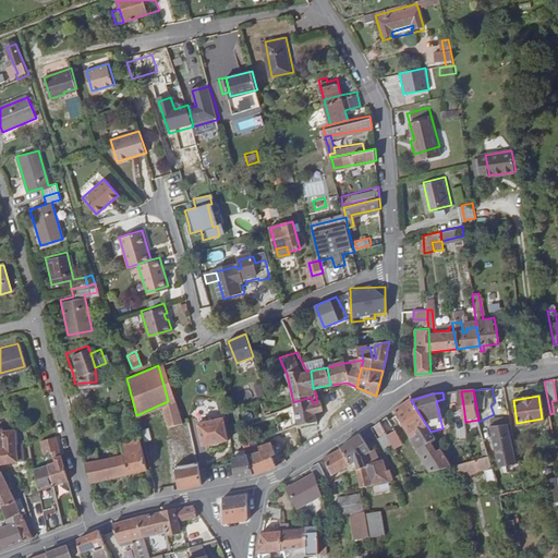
[(10,397),(0,399),(0,411),(1,414),(13,411),(10,397)]
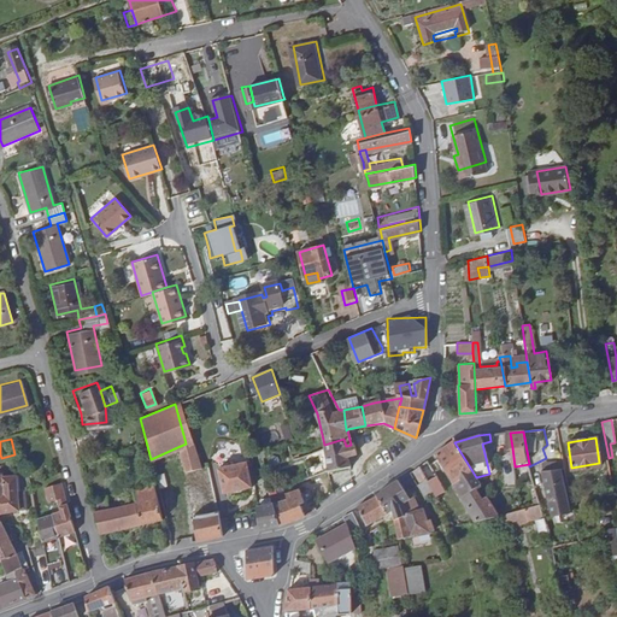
[(310,469),(312,477),(328,472),(351,466),(348,456),(352,454),(356,450),(354,445),(351,445),(346,446),(344,439),(324,445),(327,452),(329,463),(310,469)]
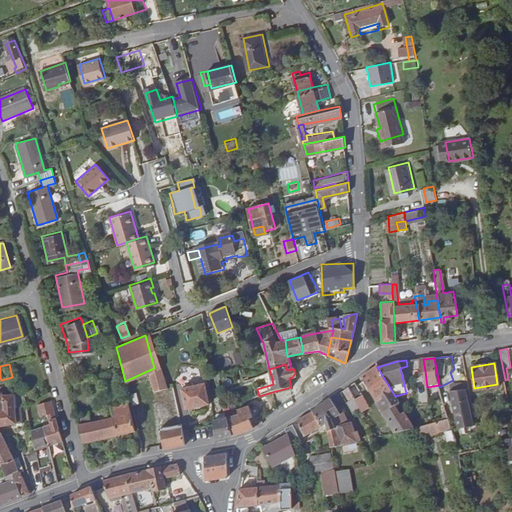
[(415,429),(395,396),(377,367),(376,367),(370,371),(361,377),(362,378),(396,433),(414,429),(415,429)]
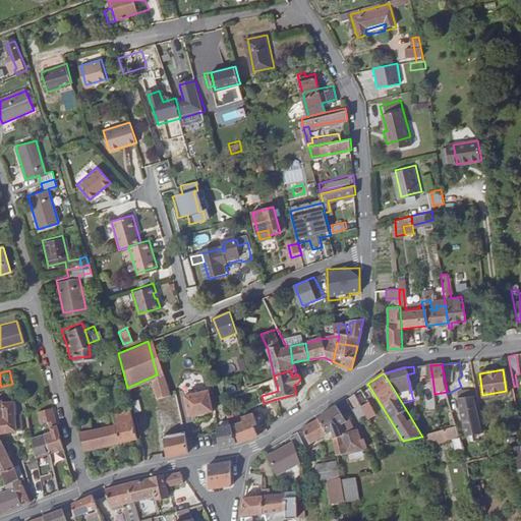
[(157,374),(150,378),(155,398),(163,396),(157,374)]
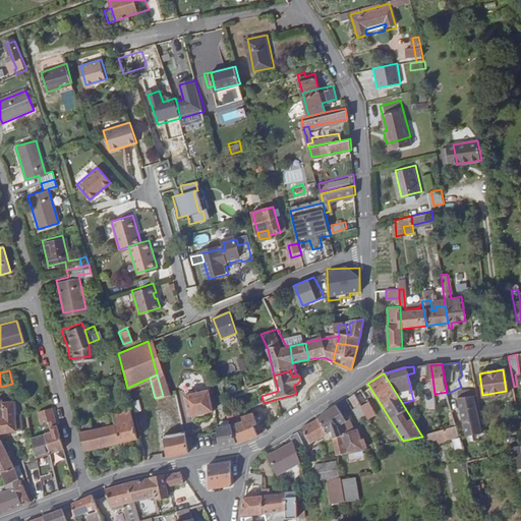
[(196,394),(203,393),(206,392),(204,385),(184,391),(186,398),(196,394)]
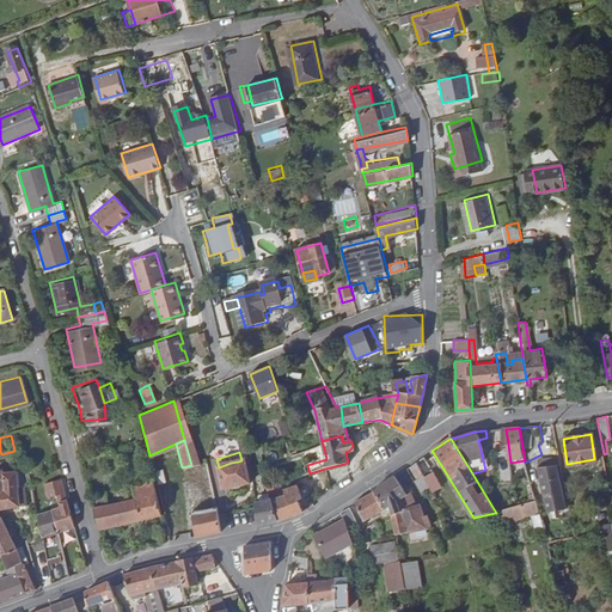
[(264,453),(256,456),(259,466),(268,464),(264,453)]
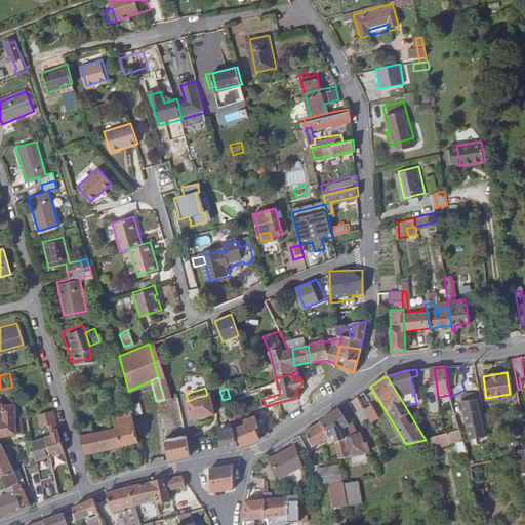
[(480,397),(479,390),(474,391),(472,394),(461,396),(468,436),(483,433),(477,398),(480,397)]
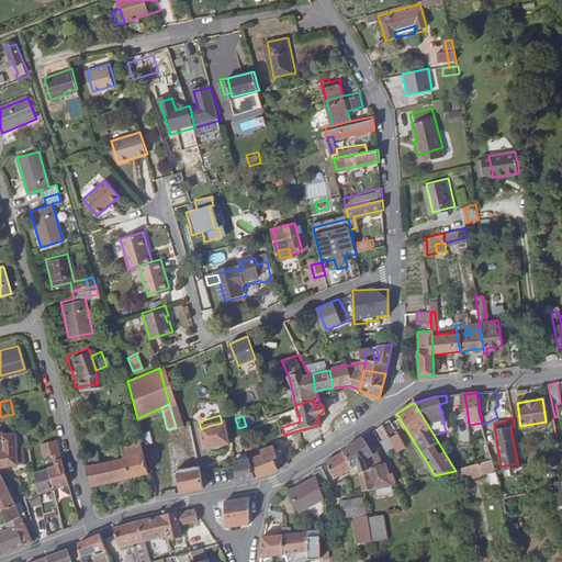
[(382,426),(400,456),(404,453),(402,450),(406,448),(390,420),(382,426)]
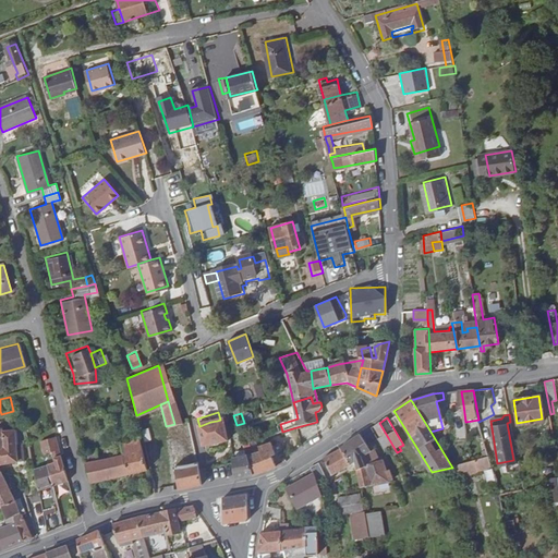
[(223,441),(217,421),(210,422),(199,426),(192,428),(198,449),(223,441)]
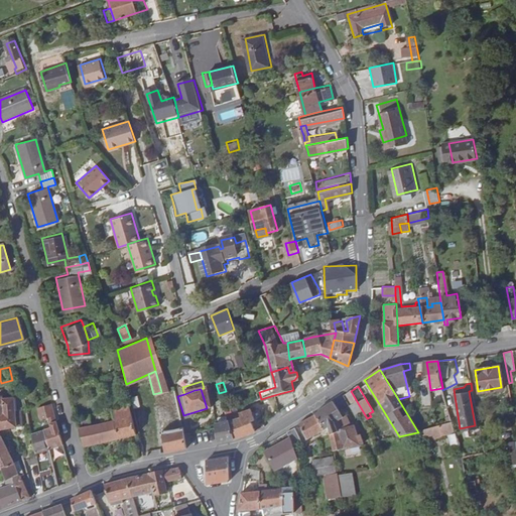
[(367,418),(351,391),(343,396),(356,417),(359,415),(363,422),(368,420),(367,418)]
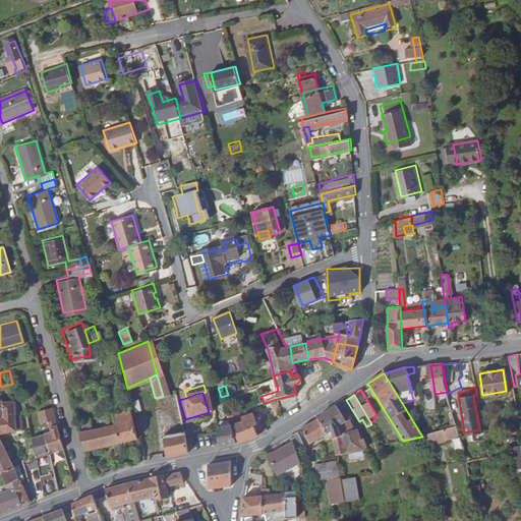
[(11,411),(7,396),(0,397),(0,431),(15,427),(14,425),(20,424),(16,410),(11,411)]
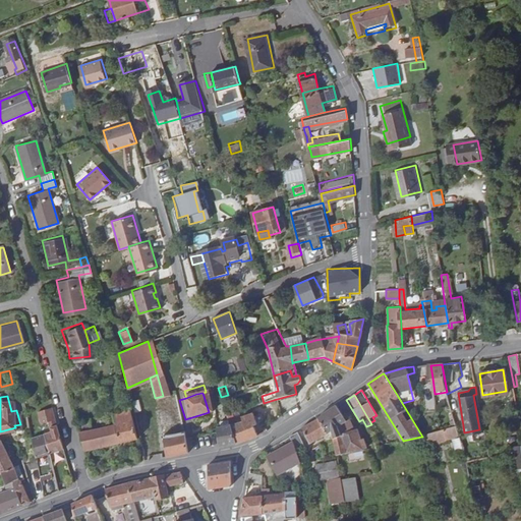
[(438,412),(435,396),(424,397),(426,413),(438,412)]
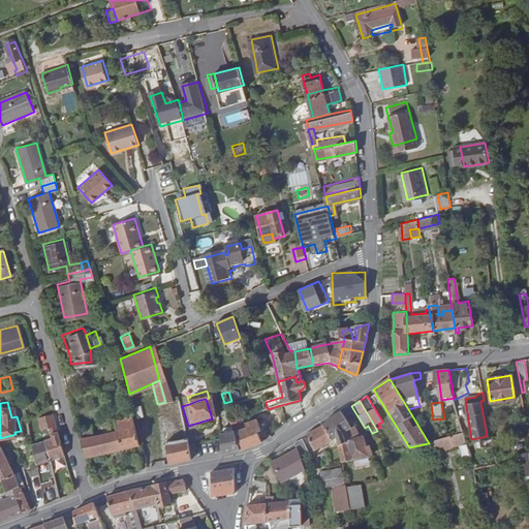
[(190,458),(173,403),(166,406),(167,413),(162,414),(167,440),(165,440),(168,460),(190,458)]
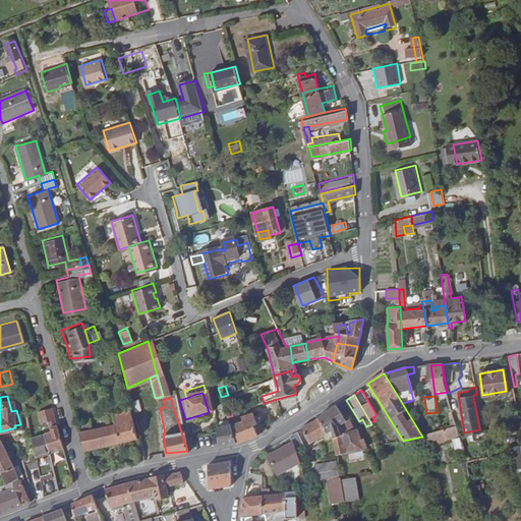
[(344,424),(335,407),(335,406),(316,418),(316,420),(325,435),(330,432),(332,439),(340,435),(338,427),(344,424)]
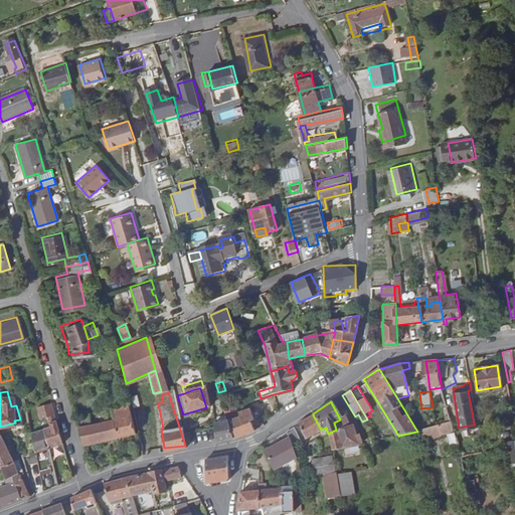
[(48,447),(61,444),(50,402),(35,406),(38,419),(50,416),(53,425),(43,427),(48,447)]
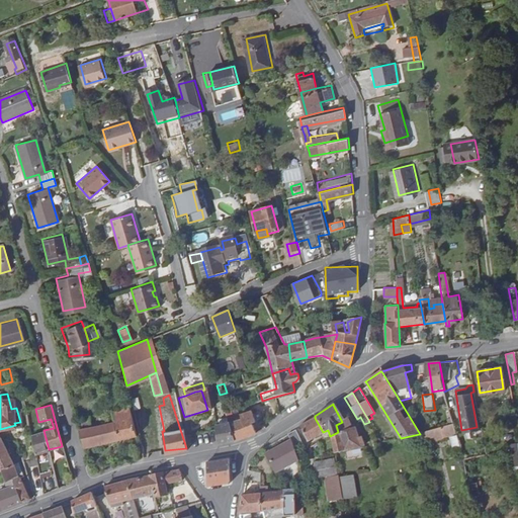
[(134,432),(127,405),(115,409),(117,418),(82,428),(86,445),(134,432)]
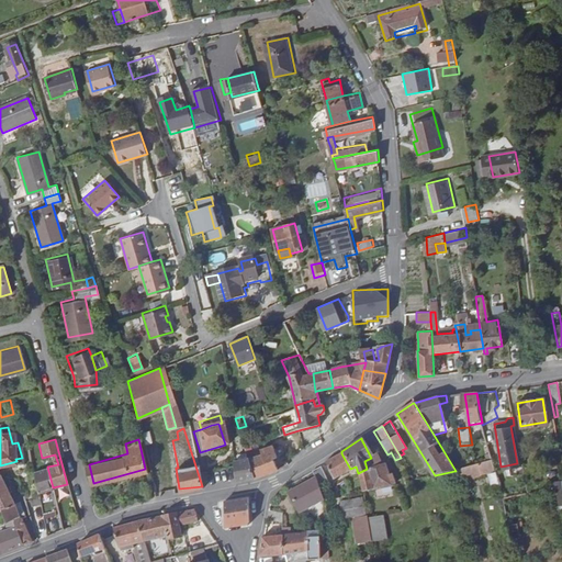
[(248,459),(253,476),(277,469),(273,458),(277,457),(273,446),(261,449),(262,454),(255,457),(250,445),(245,447),(246,452),(248,459)]
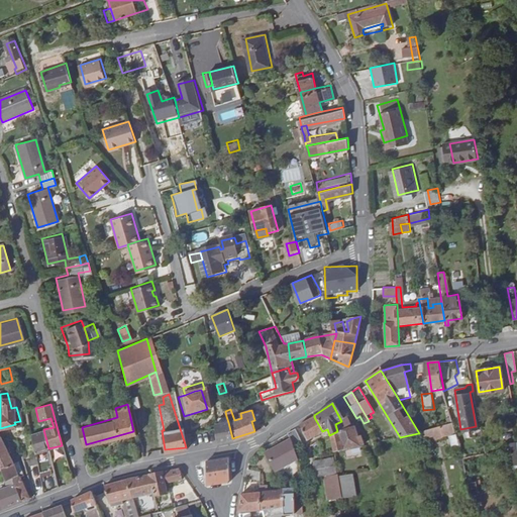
[(91,416),(80,420),(81,427),(92,423),(91,416)]
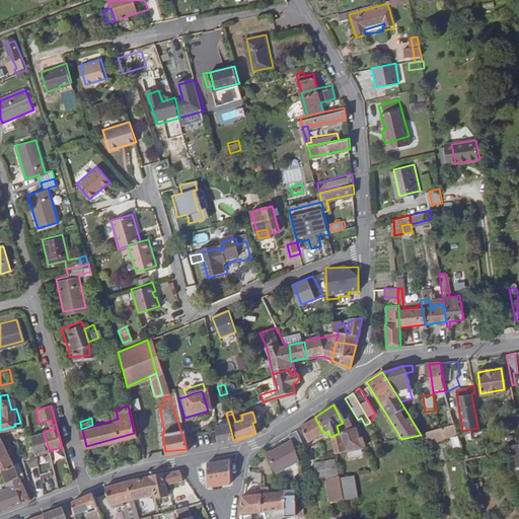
[(315,419),(300,427),(308,442),(323,433),(315,419)]
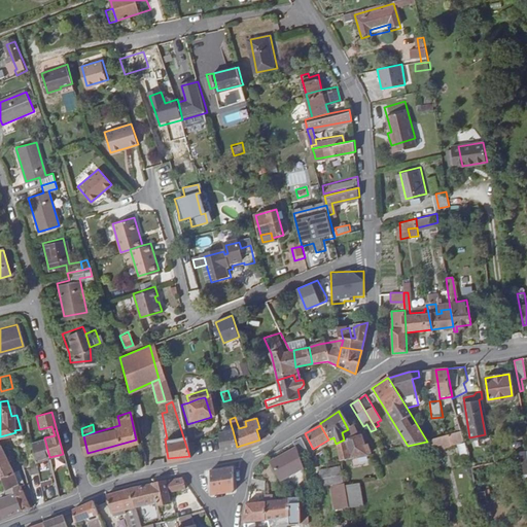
[(353,438),(348,429),(342,432),(344,440),(349,459),(371,454),(366,445),(363,445),(358,436),(353,438)]
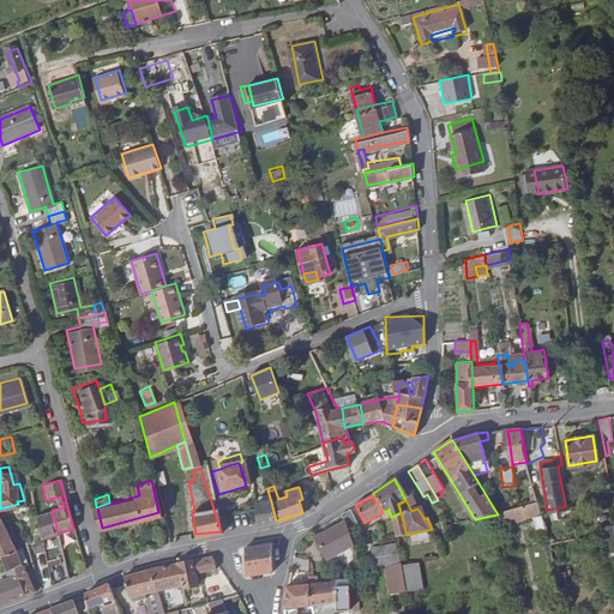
[(254,504),(257,523),(257,524),(276,521),(271,501),(258,504),(254,504)]
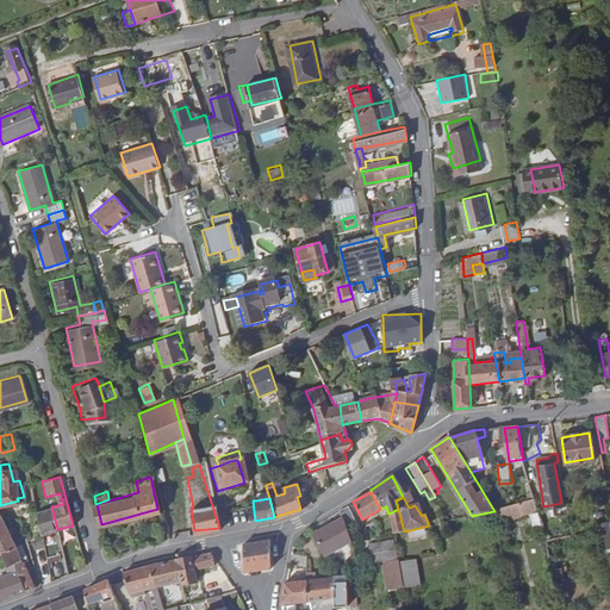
[(535,503),(515,506),(495,511),(493,511),(497,524),(533,517),(535,528),(541,527),(535,503)]
